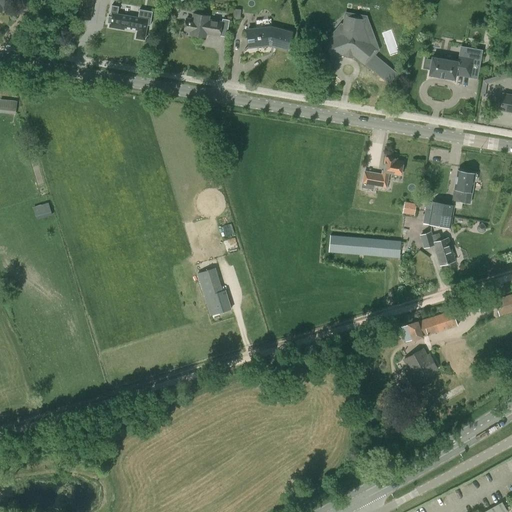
[(106,14),(104,21),(107,21),(107,25),(121,27),(121,25),(135,27),(133,36),(141,37),(144,23),(147,23),(149,10),(136,8),(135,16),(114,12),(116,5),(109,3),(107,14),(106,14)]
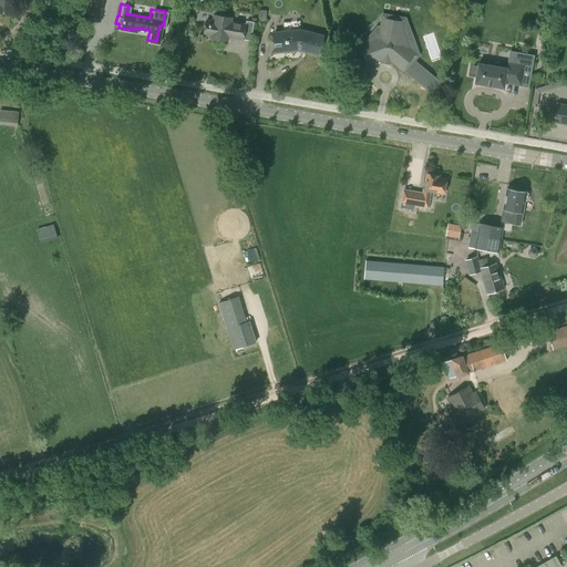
[(206,23),(204,34),(212,35),(210,38),(228,41),(228,37),(244,40),(246,24),(232,22),(233,18),(215,16),(213,24),(206,23)]
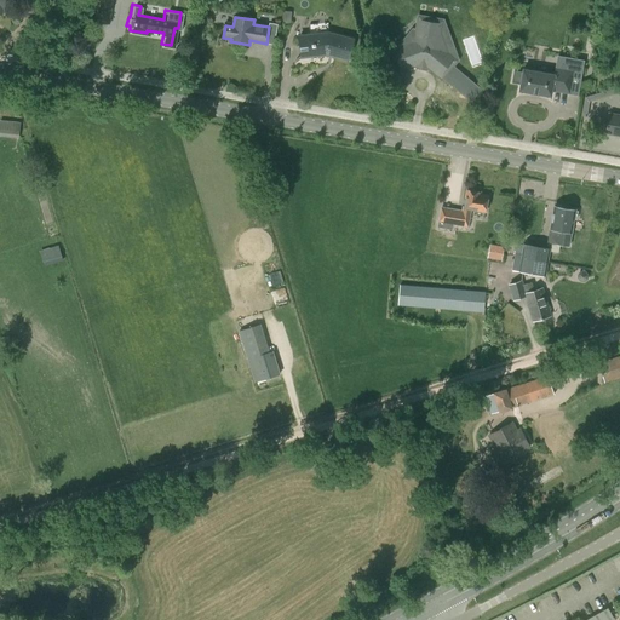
[(395,39),(395,50),(392,50),(400,70),(419,64),(428,65),(442,78),(457,61),(443,51),(447,47),(443,38),(438,38),(442,22),(420,17),(418,29),(408,29),(402,35),(395,39)]
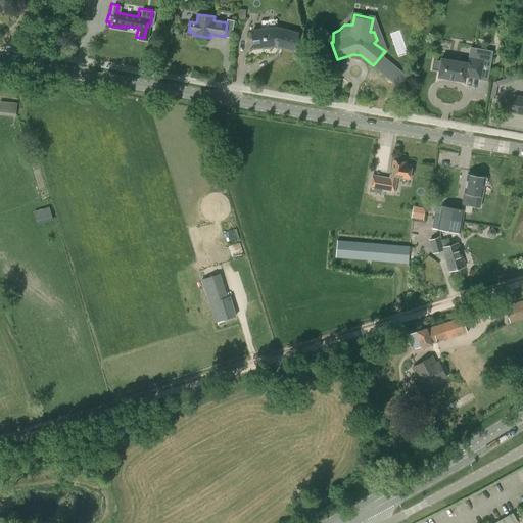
[(277,46),(294,50),(298,34),(277,29),(252,31),(254,48),(277,46)]
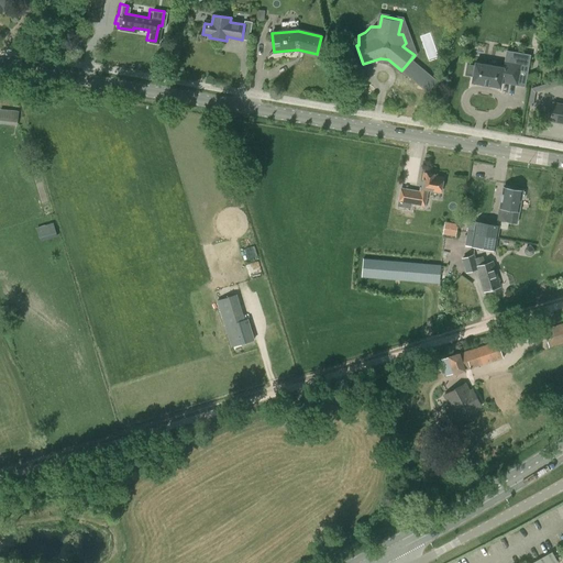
[(473,76),(472,83),(500,88),(501,83),(517,85),(521,65),(505,62),(504,67),(475,63),(475,66),(466,65),(465,75),(473,76)]
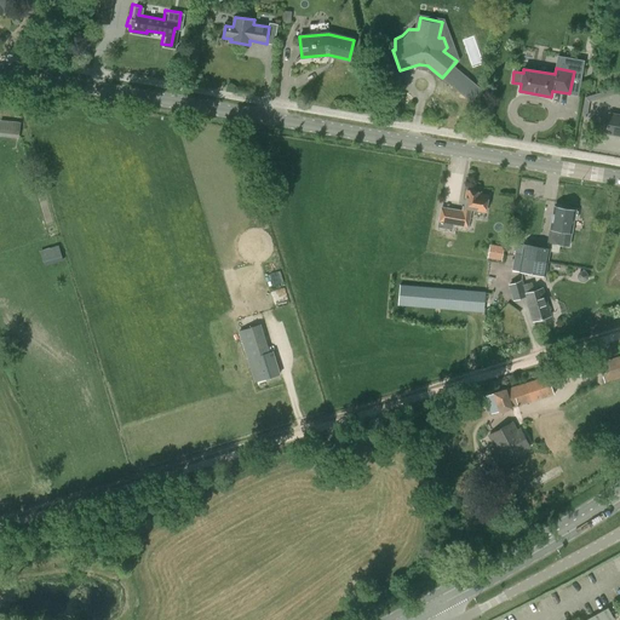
[(619,86),(587,97),(589,102),(619,92),(619,86)]
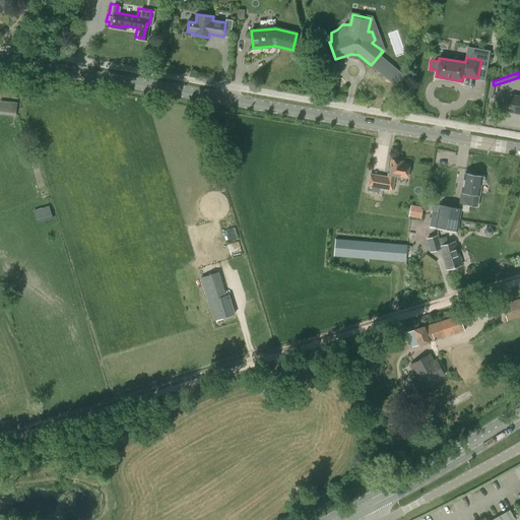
[(519,95),(511,94),(509,111),(519,113),(519,95)]
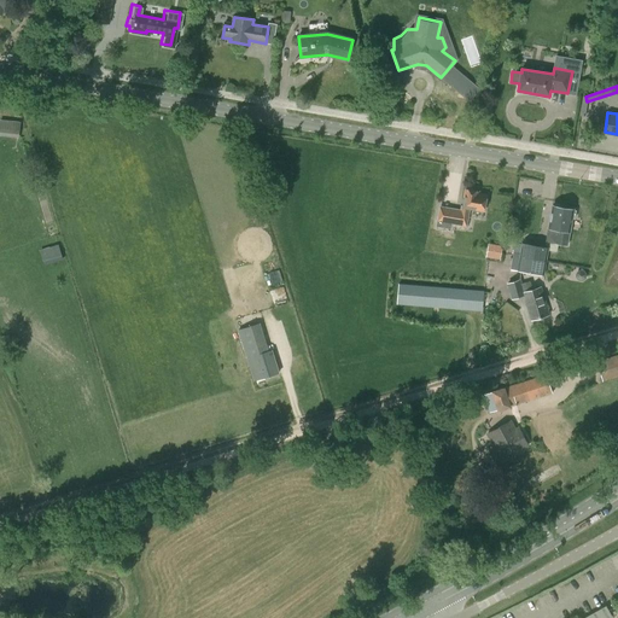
[(21,123),(0,120),(0,123),(0,135),(18,139),(21,123)]
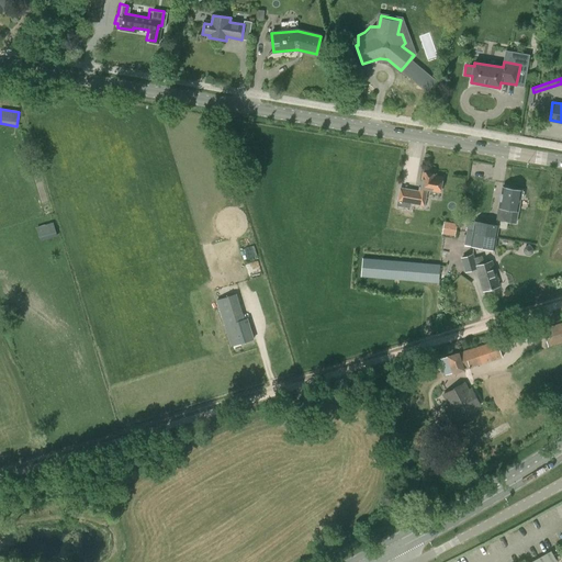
[(413,190),(411,203),(424,205),(427,189),(439,191),(442,178),(431,176),(431,175),(424,172),(420,192),(413,190)]
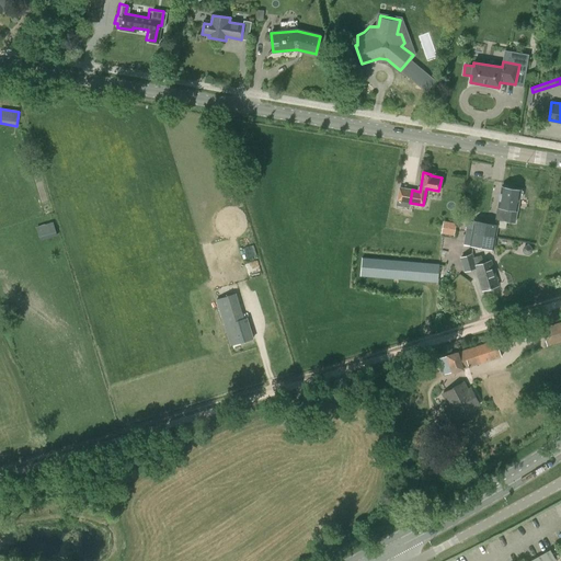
[(497,206),(495,219),(496,220),(495,225),(499,226),(497,228),(505,229),(506,221),(515,222),(519,198),(522,199),(523,191),(521,191),(508,189),(507,186),(504,186),(503,187),(502,187),(499,206),(497,206)]
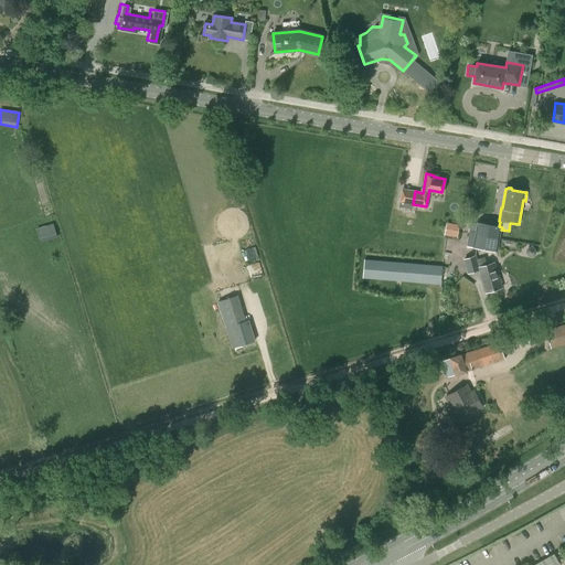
[(478,222),(476,236),(500,240),(501,230),(502,227),(499,226),(478,222)]
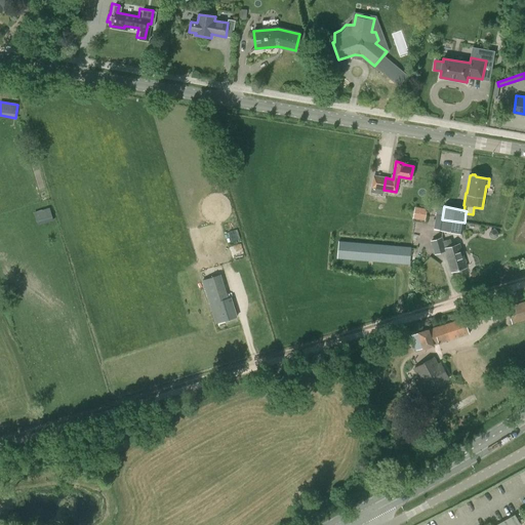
[(49,208),(34,212),(38,226),(53,220),(49,208)]
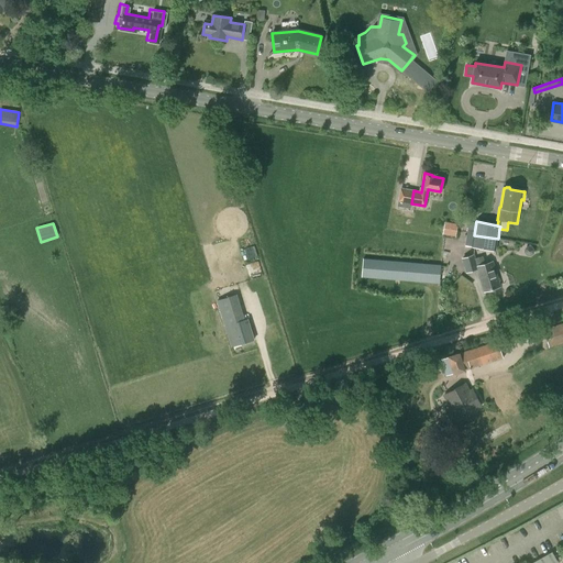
[(498,239),(474,235),(472,246),(496,251),(498,239)]
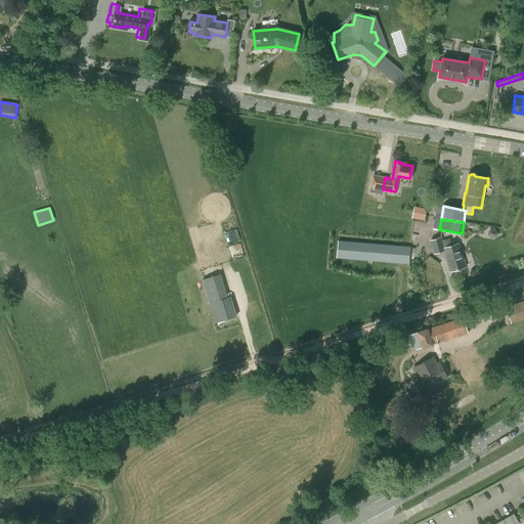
[(459,244),(451,246),(449,238),(441,242),(441,237),(431,241),(435,253),(444,251),(450,271),(466,267),(459,244)]
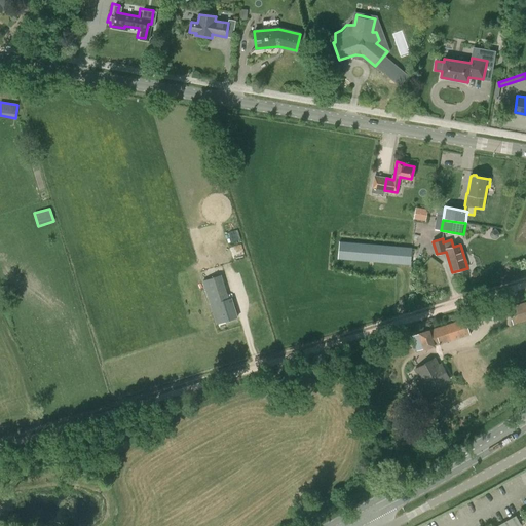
[(338,259),(410,266),(412,248),(340,242),(338,259)]
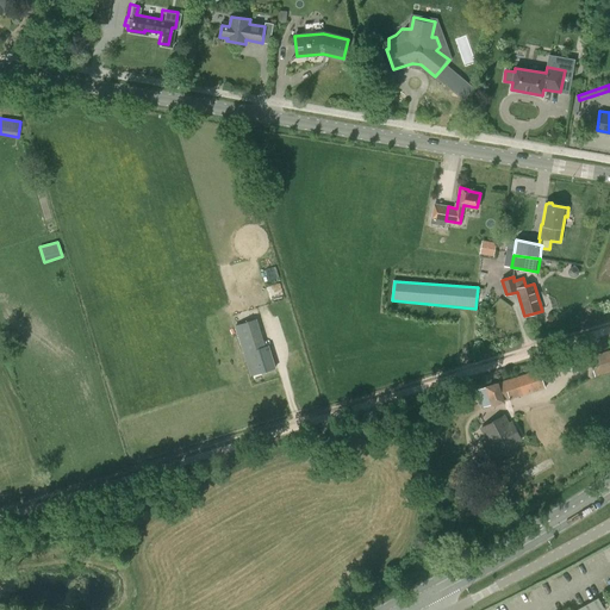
[(269,348),(260,352),(256,340),(263,338),(257,317),(234,324),(248,374),(246,375),(248,383),(260,379),(257,373),(275,367),(269,348)]
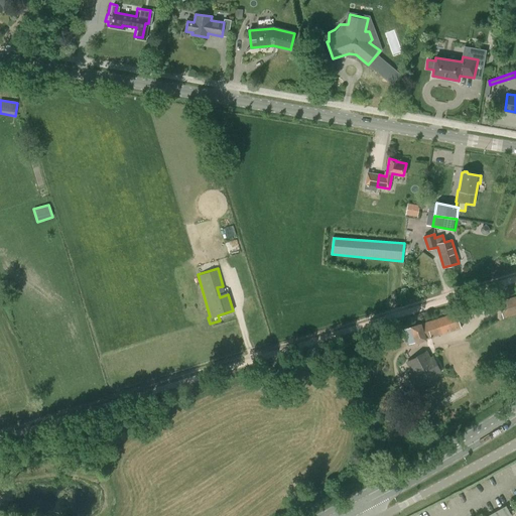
[(515,296),(498,302),(503,318),(515,314),(515,296)]
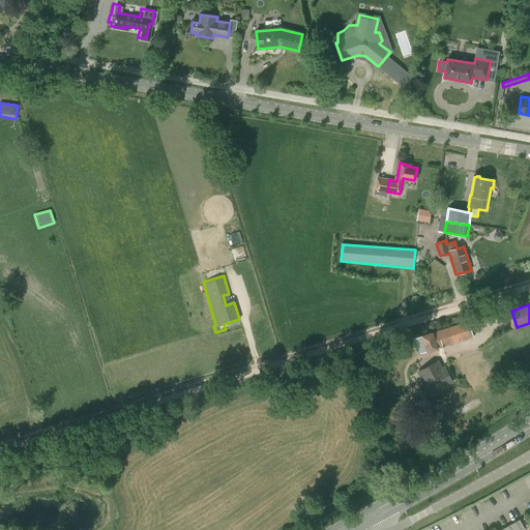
[(469,321),(415,339),(420,354),(473,337),(469,321)]
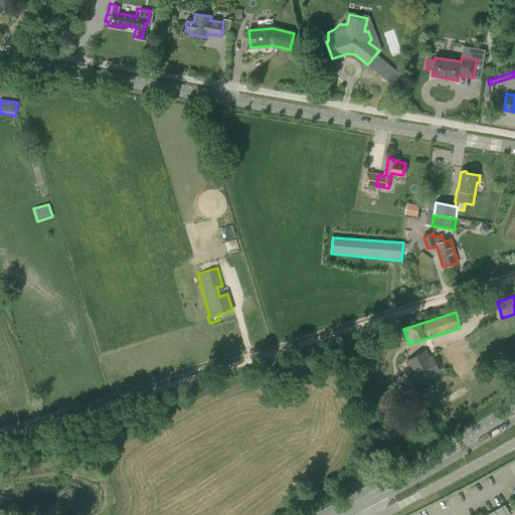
[(425,351),(406,361),(413,375),(410,376),(415,385),(423,381),(424,381),(434,376),(434,375),(440,371),(432,356),(430,358),(425,351)]
